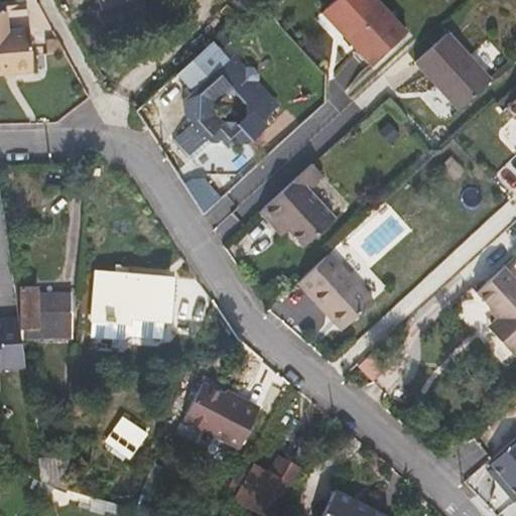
[(241,10),(253,0),(234,0),(234,1),(241,10)]
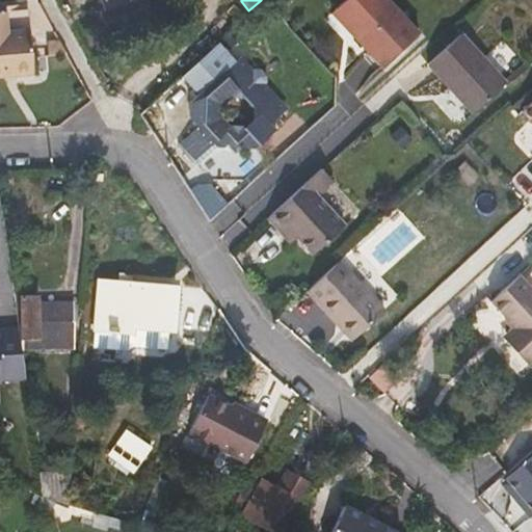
[(418,35),(384,0),(345,0),(336,8),(360,35),(355,41),(380,68),(418,35)]
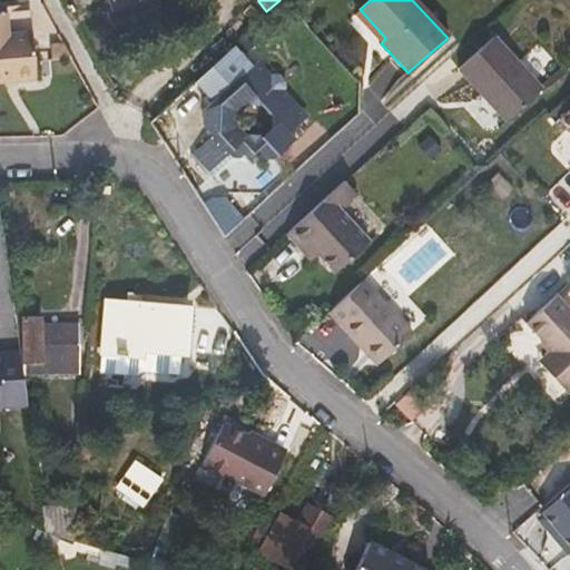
[(360,9),(354,15),(381,43),(385,38),(360,9)]
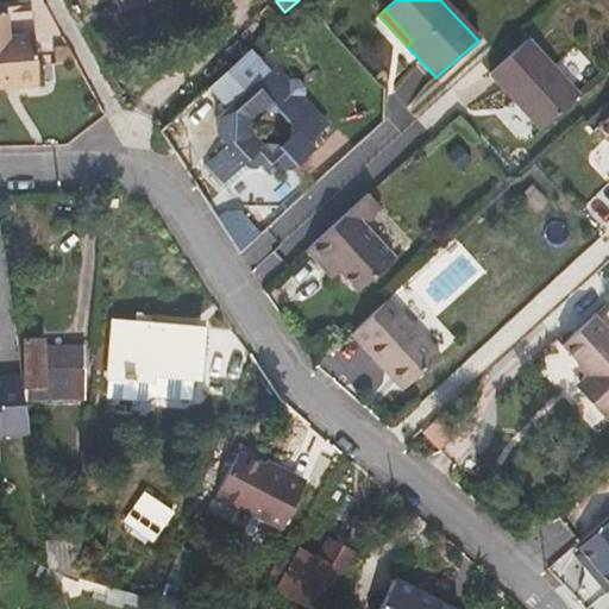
[(0,86),(37,82),(30,11),(16,12),(2,13),(0,13),(0,86)]
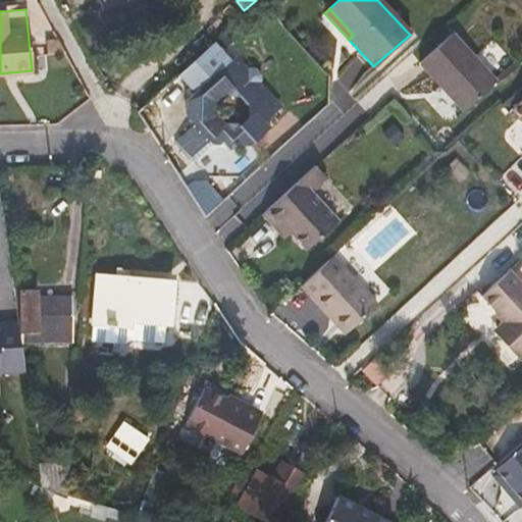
[(452,35),(421,64),(464,111),(496,83),(452,35)]
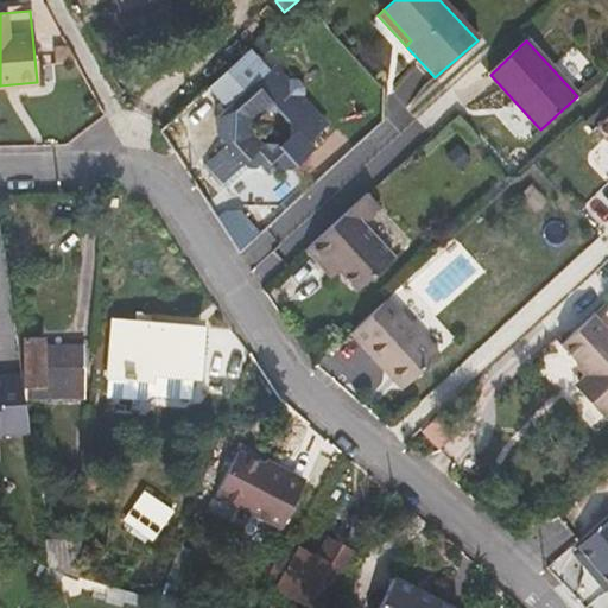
[(246,84),(251,90),(223,114),(223,141),(248,169),(255,169),(259,165),(270,175),(280,165),(284,169),(291,170),(315,150),(309,143),(322,131),(311,118),(317,113),(304,96),(306,94),(306,88),(299,81),(291,81),(289,82),(276,67),(268,73),(264,68),(265,67),(251,50),(213,83),(228,100),(246,84)]
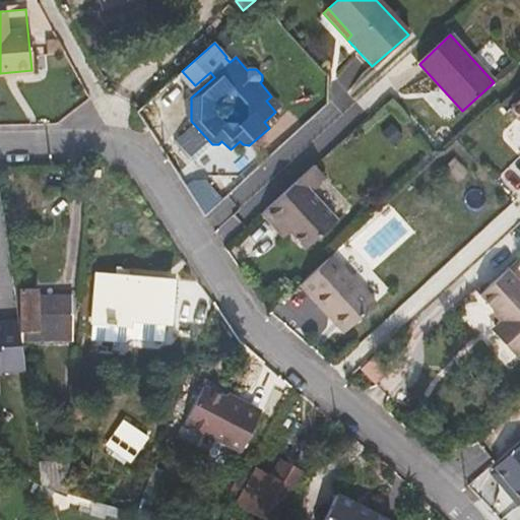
[(519,99),(509,109),(519,120),(519,99)]
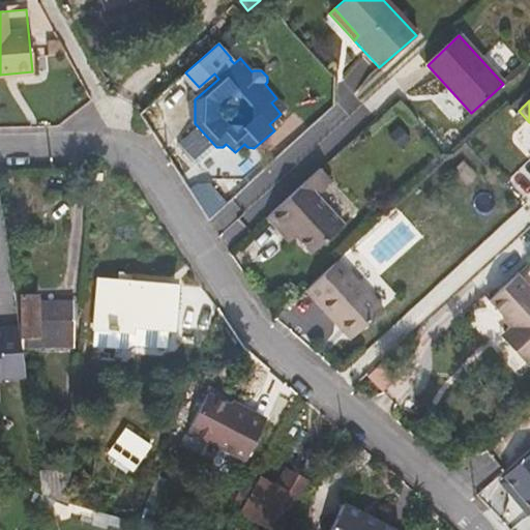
[(315,196),(331,181),(320,168),(267,217),(277,230),(285,224),(296,237),(312,254),(343,226),(315,196)]
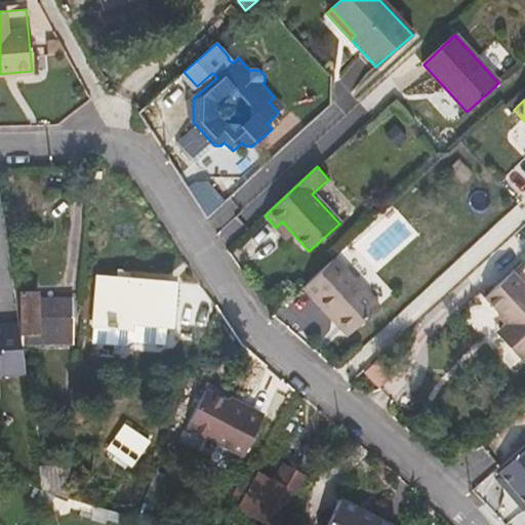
[(275,228),(286,241),(293,235),(282,221),(275,228)]
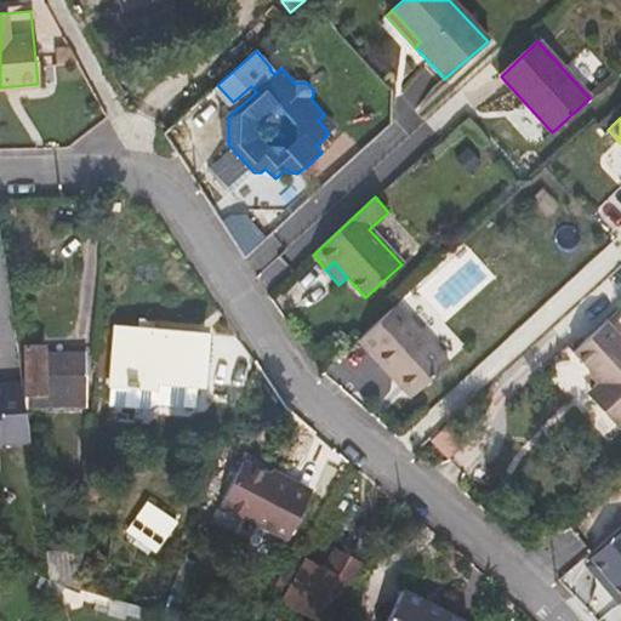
[(419,392),(449,363),(396,306),(358,340),(393,379),(400,371),(419,392)]
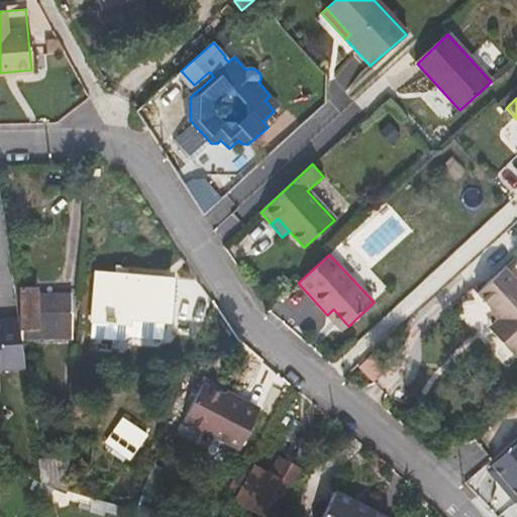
[(516,284),(505,270),(478,294),(494,313),(499,319),(496,321),(491,326),(516,352),(516,351),(516,284)]
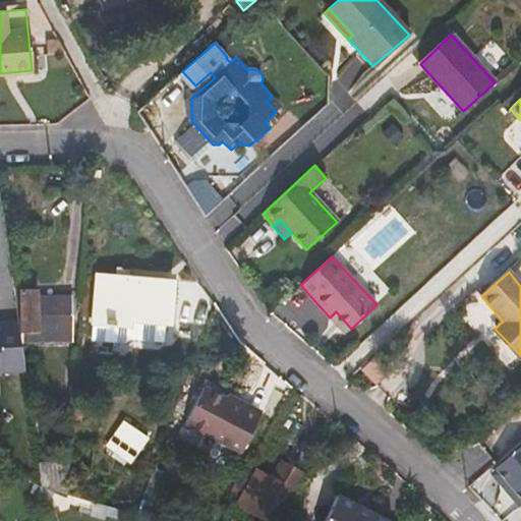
[(170,320),(172,280),(97,274),(93,320),(130,323),(130,317),(170,320)]
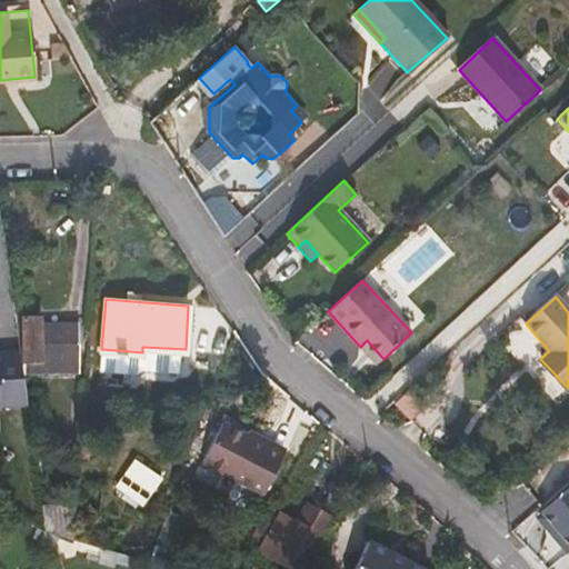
[(41,322),(40,316),(22,316),(23,371),(79,370),(79,323),(41,322)]
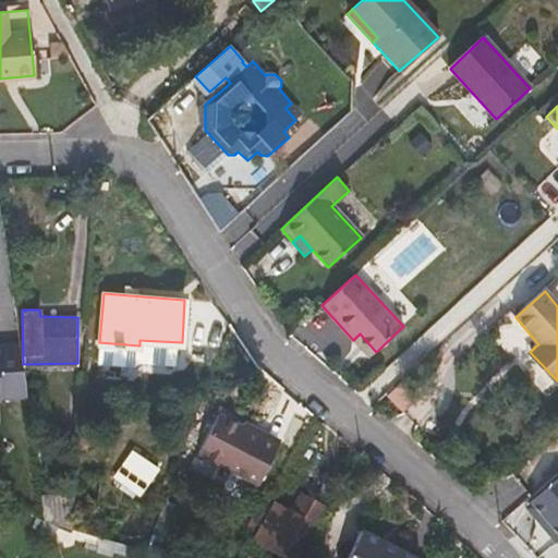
[(353,340),(370,358),(376,352),(360,334),(353,340)]
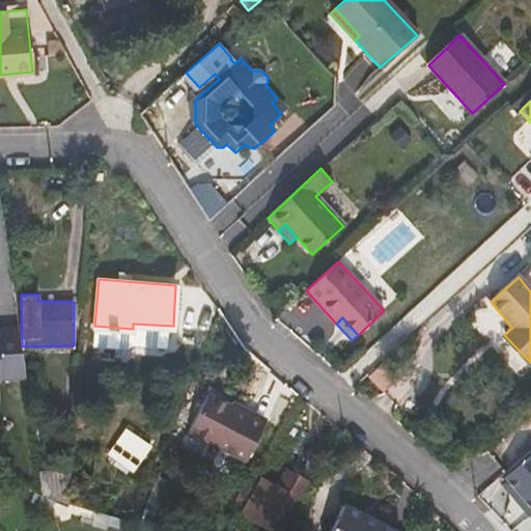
[(507,322),(504,324),(509,330),(512,328),(507,322)]
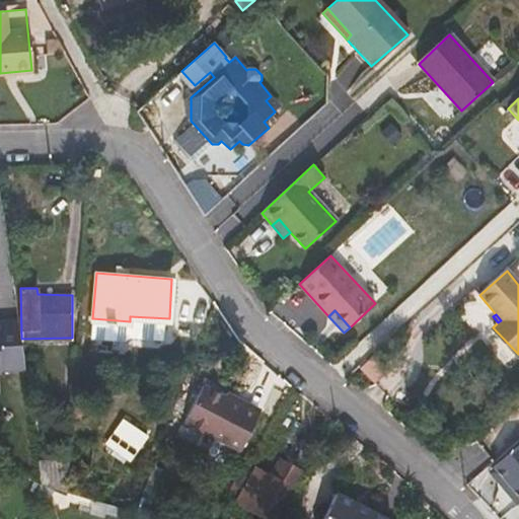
[(0,372),(1,372),(0,370),(25,369),(21,339),(18,319),(0,319),(0,372)]
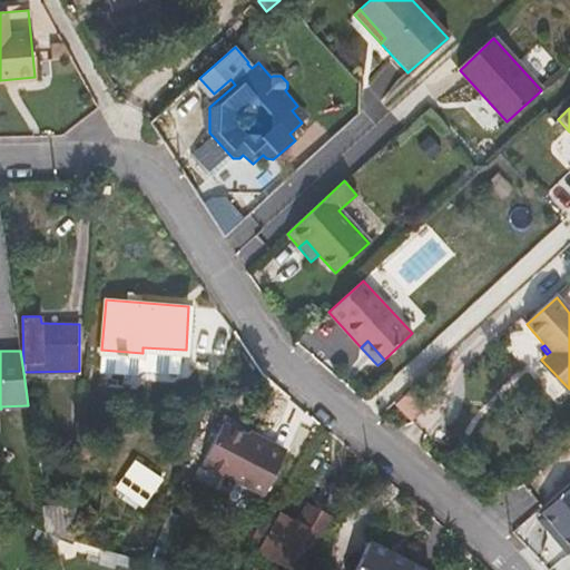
[(538,363),(564,393),(569,389),(541,360),(538,363)]
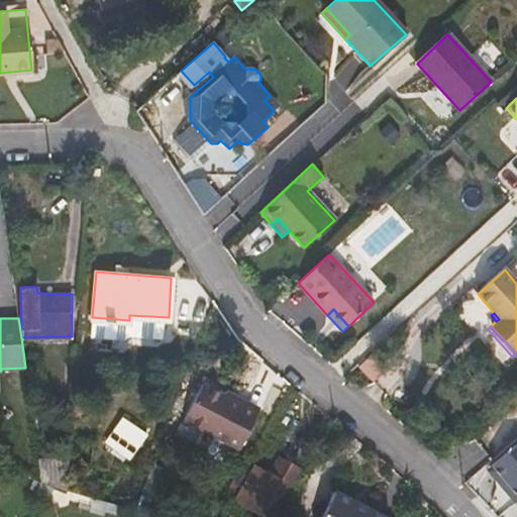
[(238,447),(257,412),(203,385),(185,421),(238,447)]
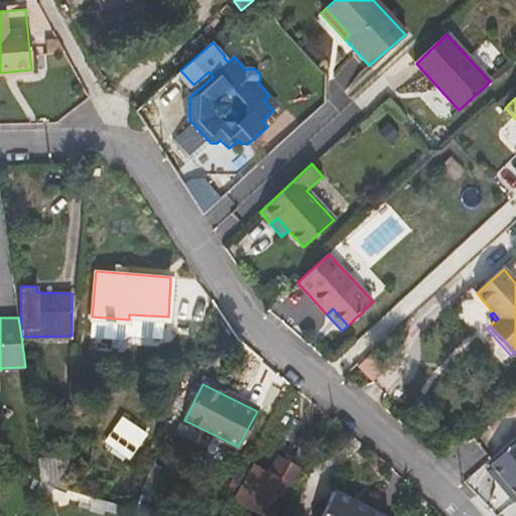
[(122,414),(112,430),(136,448),(147,432),(122,414)]
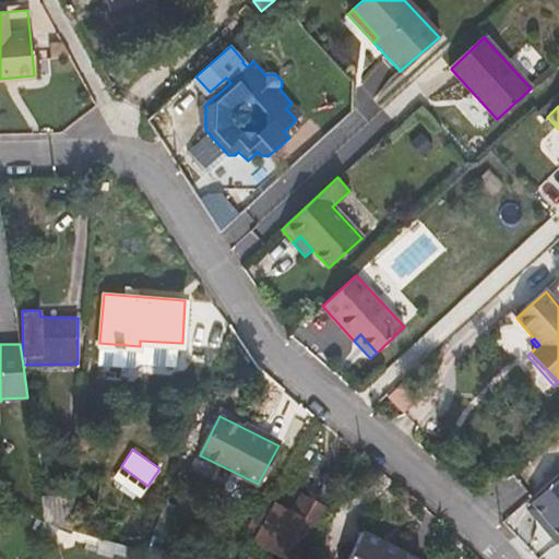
[(558,526),(536,501),(558,482),(558,474),(528,501),(558,535),(558,526)]
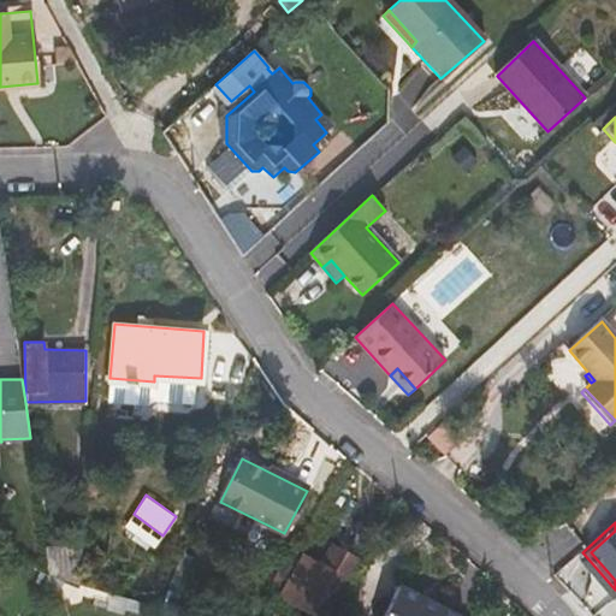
[(615,531),(591,552),(615,580),(615,531)]
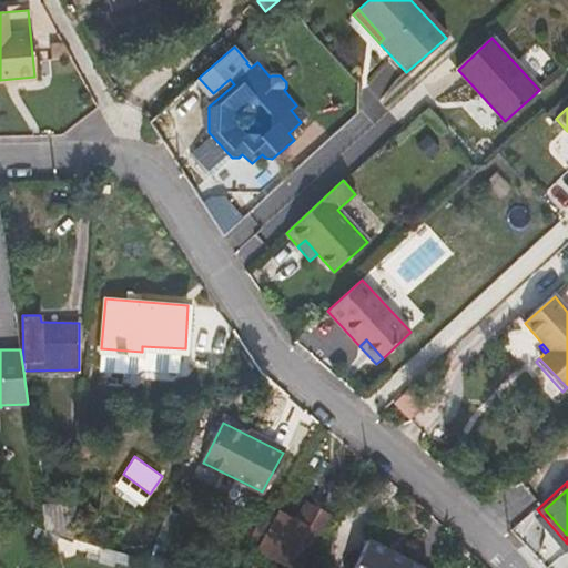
[(73,538),(75,501),(42,504),(44,527),(73,538)]
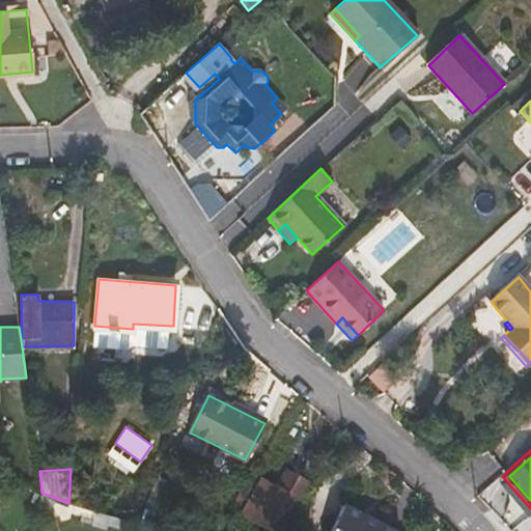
[(275,530),(281,530),(307,481),(286,470),(277,487),(260,478),(251,497),(242,514),(275,530)]
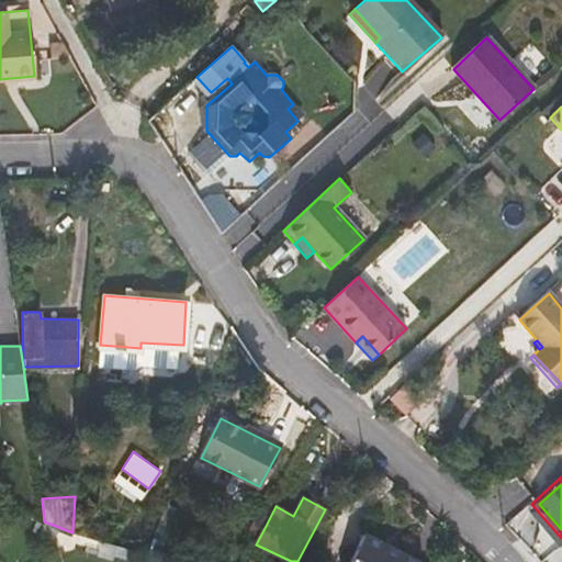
[(24,510),(43,520),(44,521),(42,498),(29,499),(24,510)]
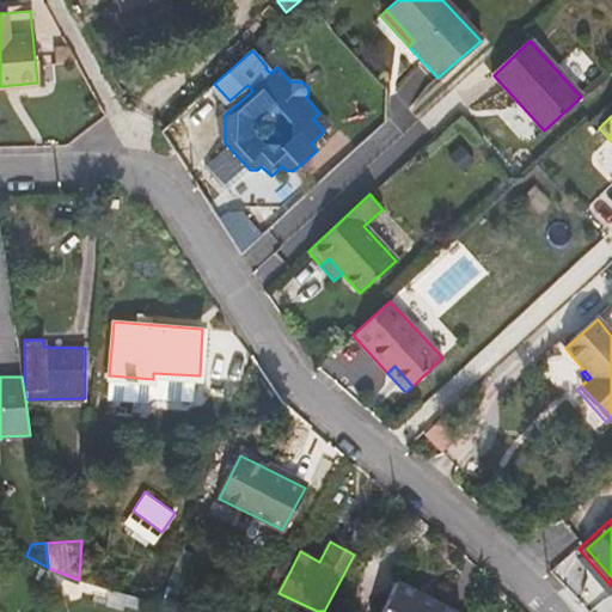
[(459,611),(398,580),(381,611),(459,611)]
